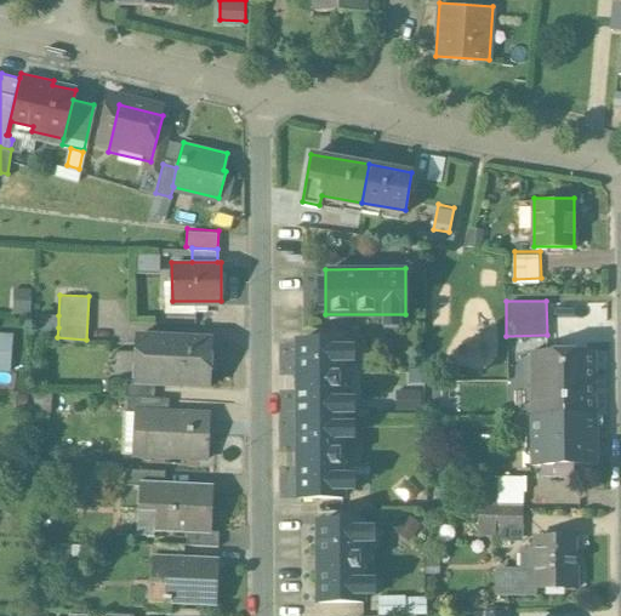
[(58,315),(44,314),(43,328),(58,328),(58,315)]
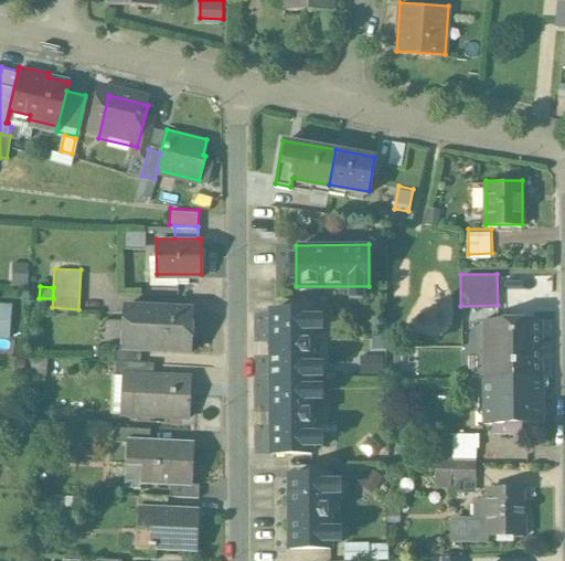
[(0,298),(0,332),(12,334),(12,299),(0,298)]
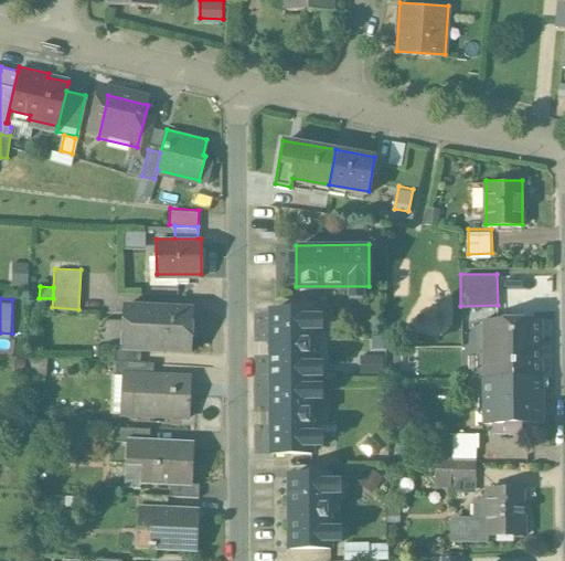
[(193,307),(124,304),(121,345),(121,346),(141,347),(191,349),(193,307)]
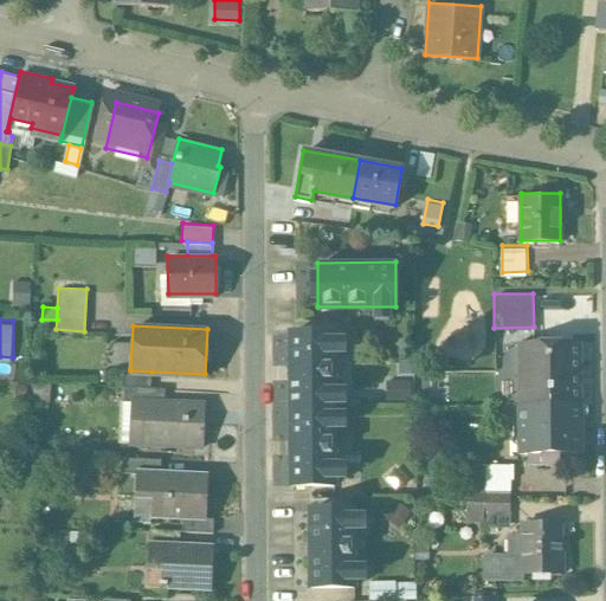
[(334,406),(334,330),(290,330),(290,407),(334,406)]
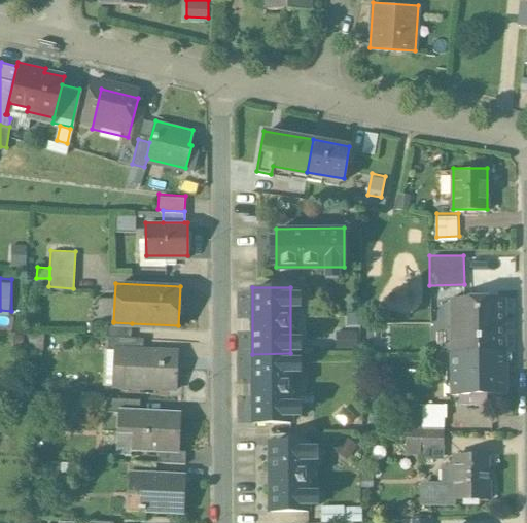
[(504,295),(450,297),(451,351),(505,351),(504,295)]
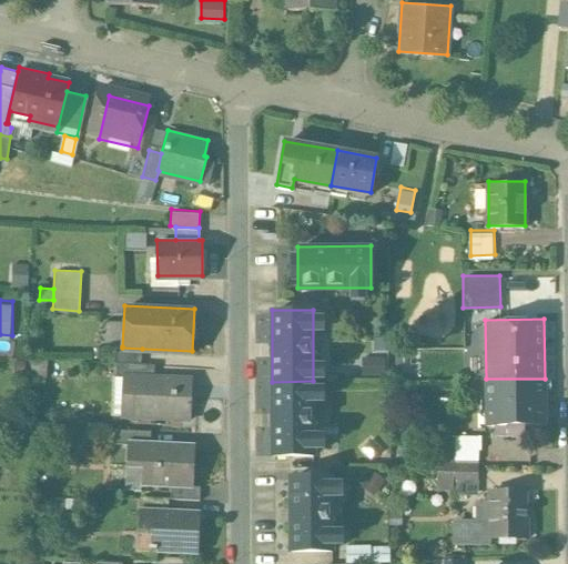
[(103,346),(94,346),(94,355),(102,355),(103,346)]
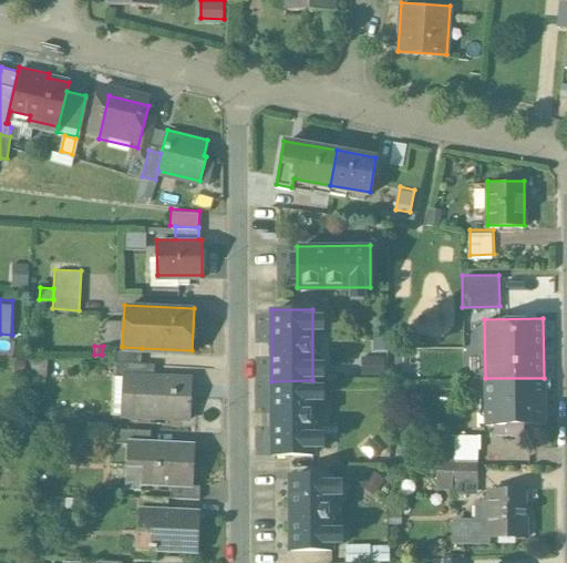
[(142,348),(122,347),(122,346),(115,346),(114,360),(116,360),(141,361),(142,348)]
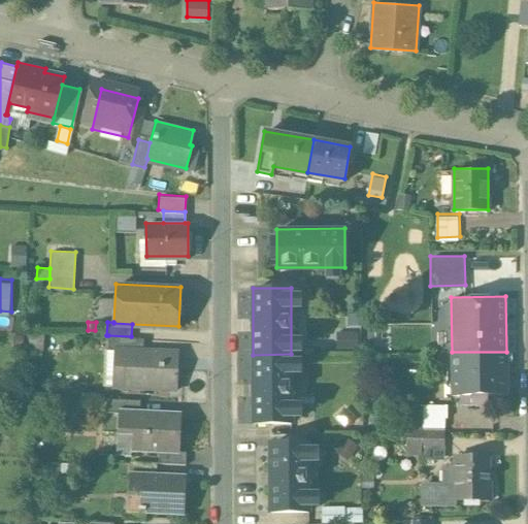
[(357,324),(326,325),(326,346),(358,346),(357,324)]
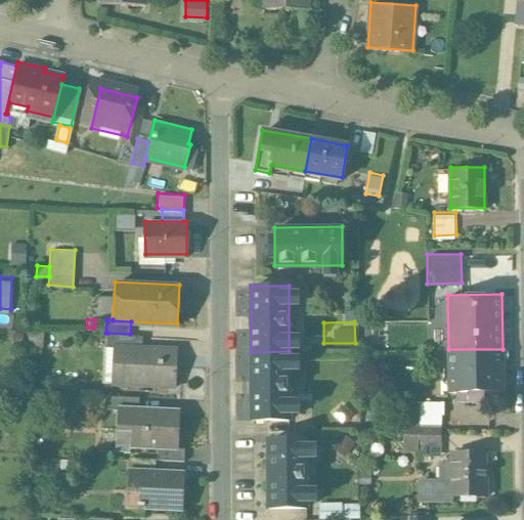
[(130,334),(107,333),(106,345),(121,346),(121,344),(135,345),(136,334),(130,334)]
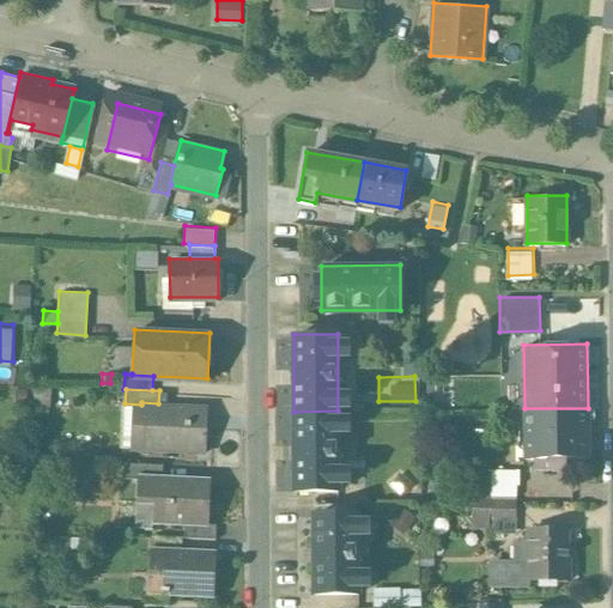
[(158,403),(141,402),(141,405),(140,444),(131,444),(131,447),(205,450),(207,406),(158,403)]
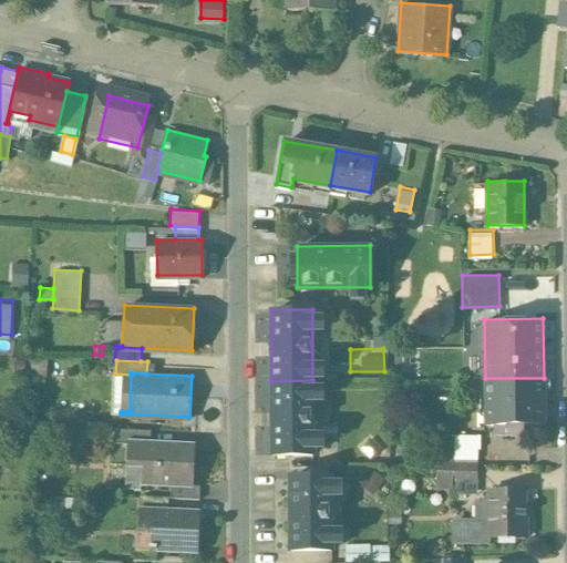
[(544,378),(485,378),(485,422),(544,422),(544,378)]
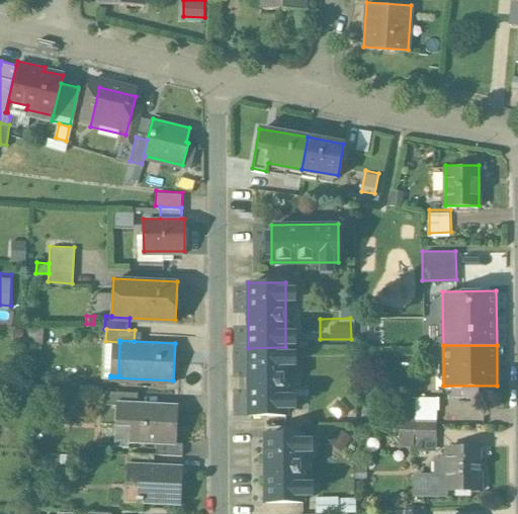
[(286,413),(285,347),(248,348),(249,414),(286,413)]
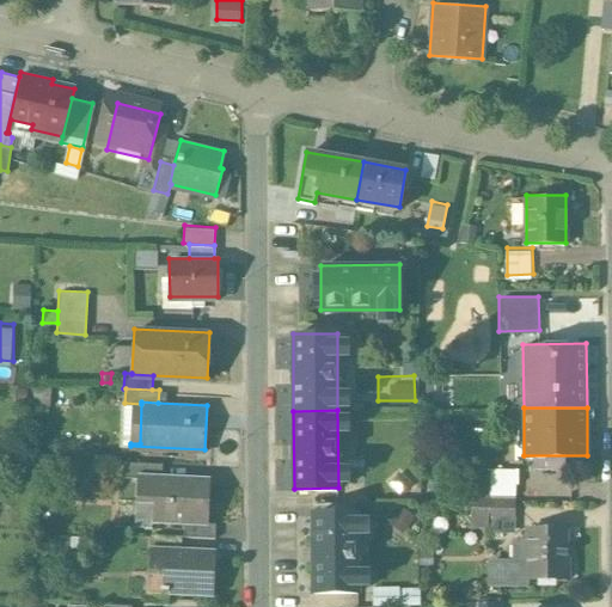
[(163,461),(124,460),(123,476),(138,477),(138,474),(161,476),(163,461)]
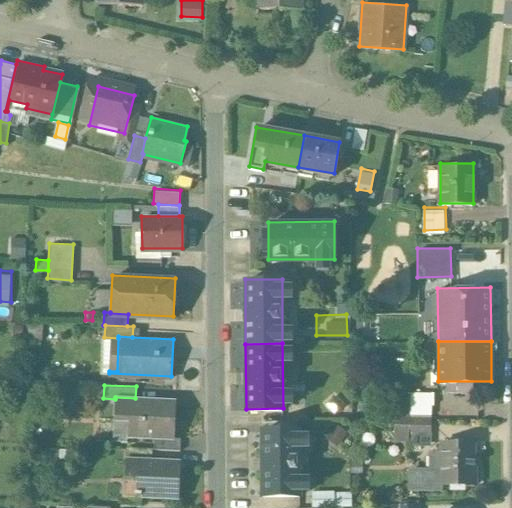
[(431,391),(407,391),(407,413),(431,414),(431,391)]
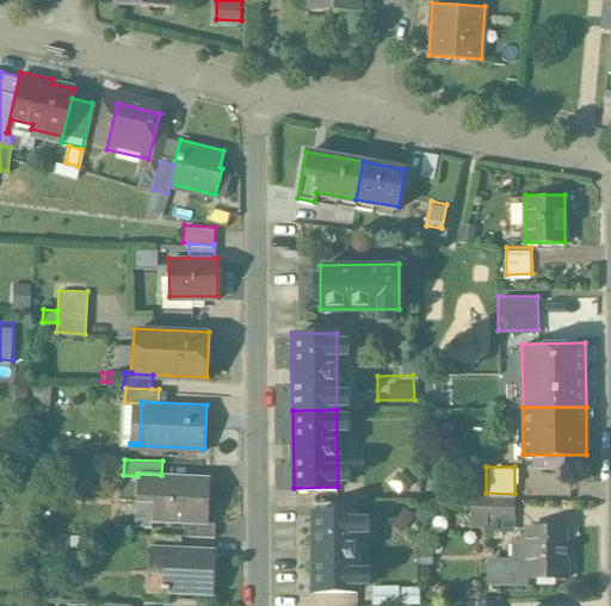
[(161,475),(137,474),(137,476),(136,499),(153,499),(152,518),(184,520),(208,520),(210,477),(161,475)]
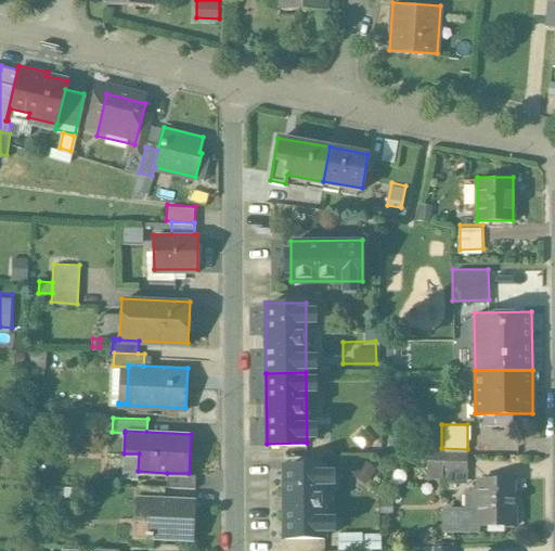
[(467,452),(443,451),(443,468),(467,469),(467,452)]
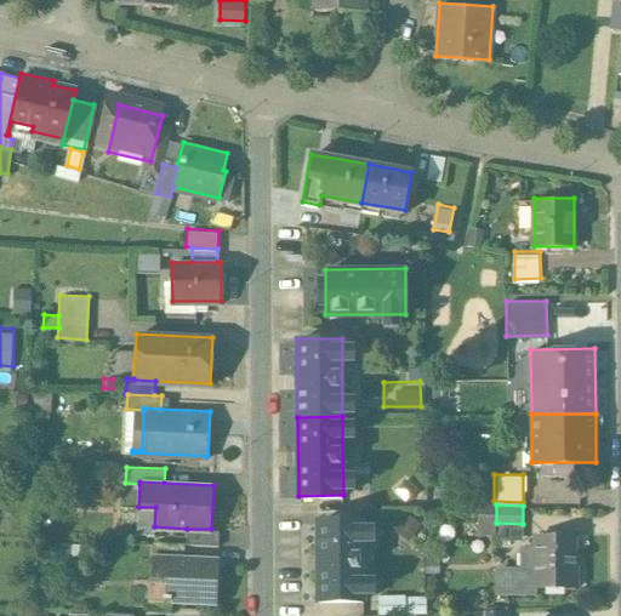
[(363,599),(363,519),(318,520),(318,599),(363,599)]
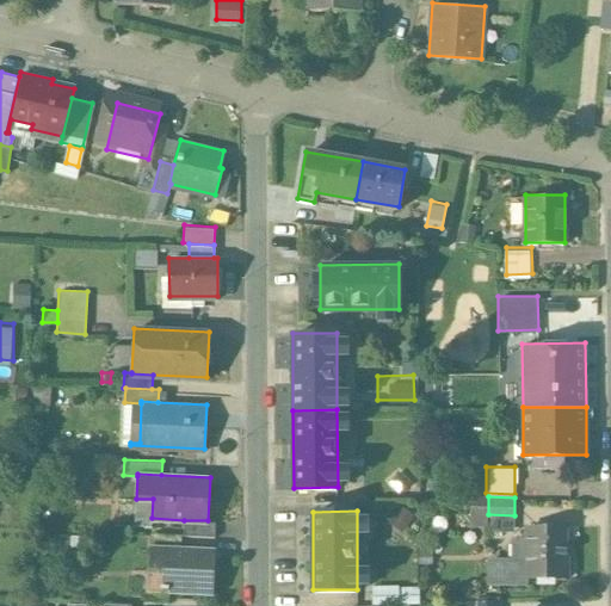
[(208,520),(184,520),(184,533),(215,536),(215,520),(208,520)]
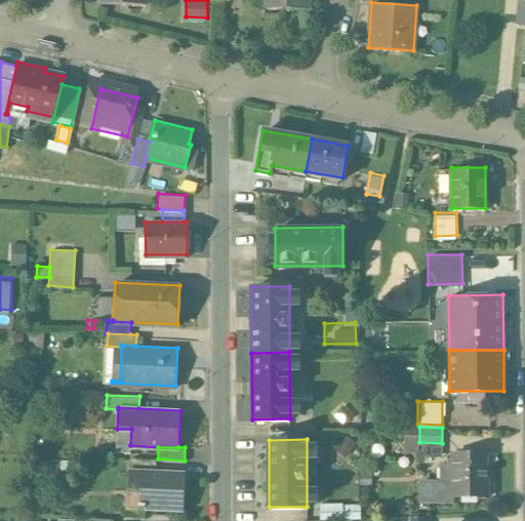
[(486,452),(452,452),(452,466),(441,466),(441,478),(422,478),(422,501),(453,501),(453,495),(487,495),(487,479),(485,479),(486,452)]
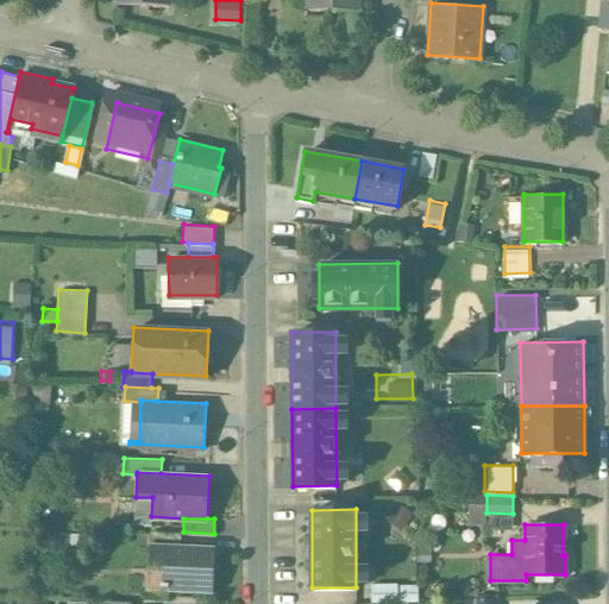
[(181,532),(150,530),(149,545),(181,546),(181,532)]
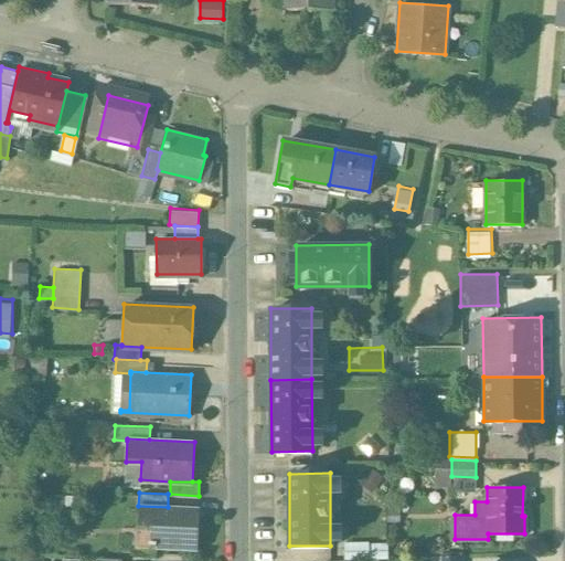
[(168,507),(138,506),(137,527),(150,528),(150,540),(148,540),(148,549),(155,550),(156,546),(196,548),(199,508),(168,507)]
